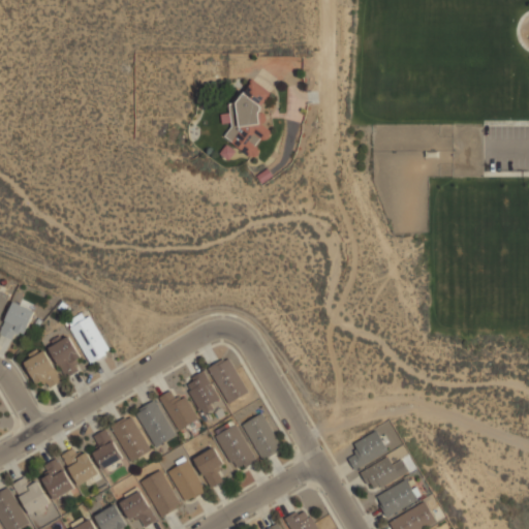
[(251,79),(236,102),(228,102),(229,113),(220,114),(221,124),(231,122),(231,127),(224,135),(250,157),(251,156),(253,156),(256,156),(258,154),(258,150),(257,149),(258,147),(256,146),(261,139),(265,139),(267,139),(269,137),(271,134),(271,132),(269,129),(262,125),(267,119),(266,115),(262,112),(259,112),(260,110),(260,106),(270,93),(251,79)]
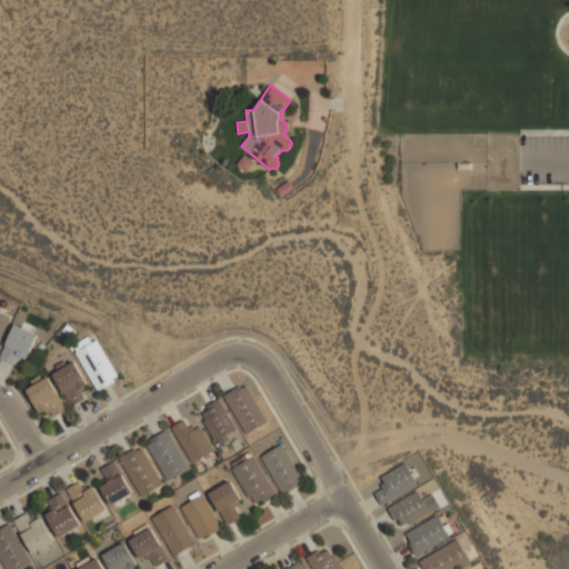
[(0,311),(0,340),(10,317),(0,311)]
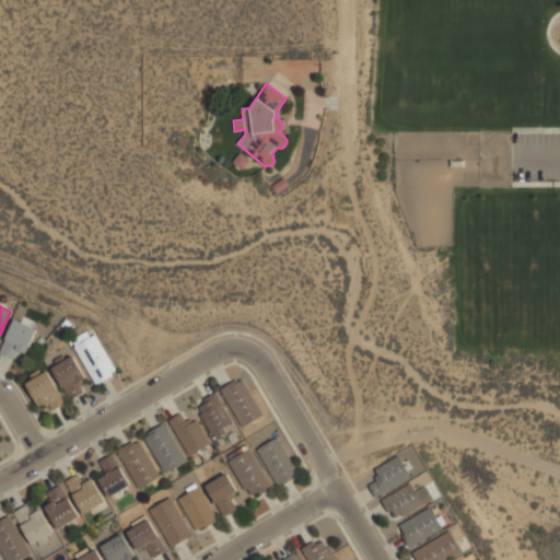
[(13,319),(0,347),(0,353),(12,360),(16,350),(26,354),(37,329),(13,319)]
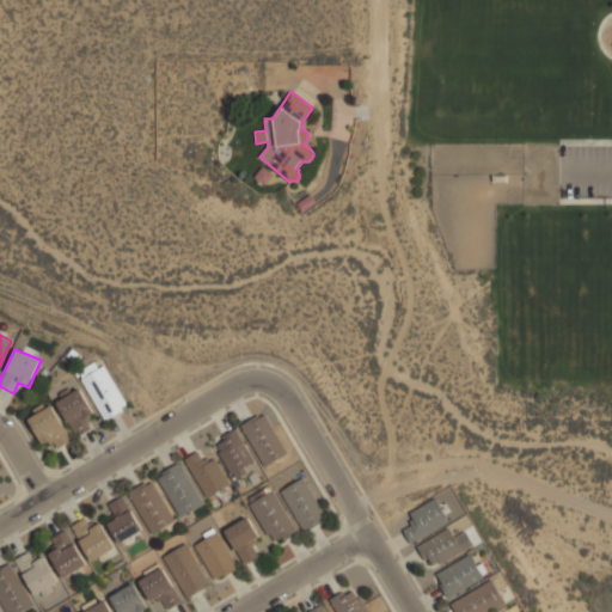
[(78,373),(103,420),(128,407),(104,365),(98,368),(93,362),(78,373)]
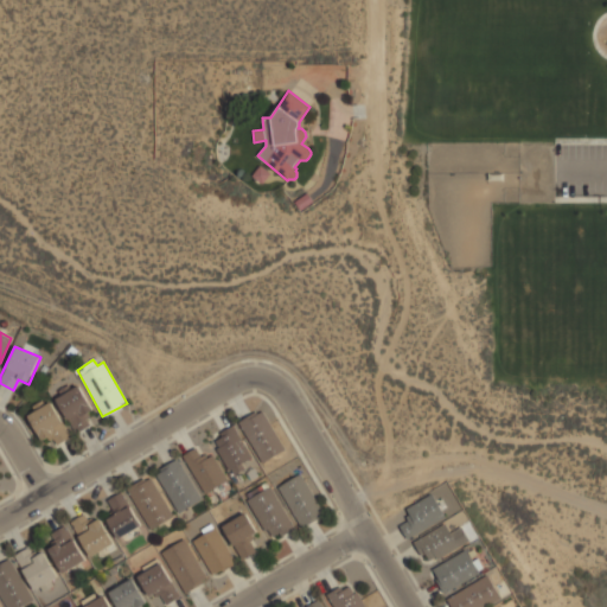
[(56,400),(75,433),(89,425),(85,417),(88,416),(87,413),(93,410),(78,385),(70,390),(68,385),(56,391),(58,396),(56,400)]
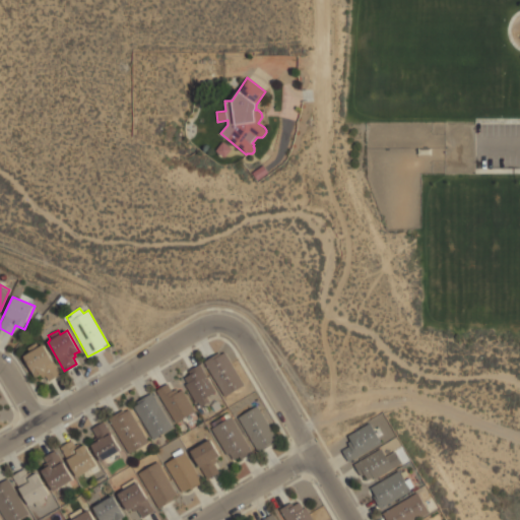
[(23,355),(36,377),(40,375),(42,378),(46,376),(49,382),(60,375),(43,344),(38,347),(36,343),(26,347),(28,352),(23,355)]
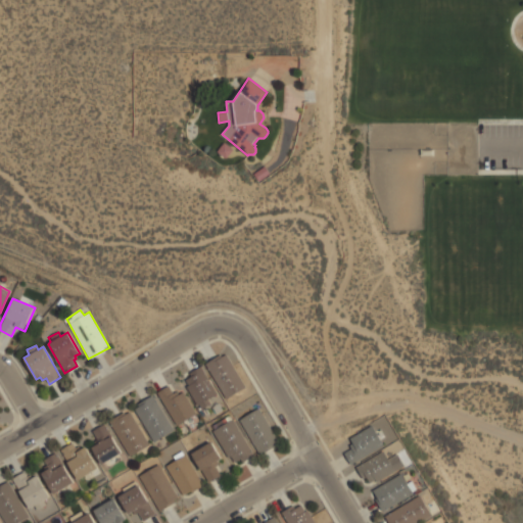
[(227,399),(246,388),(227,353),(207,365),(227,399)]
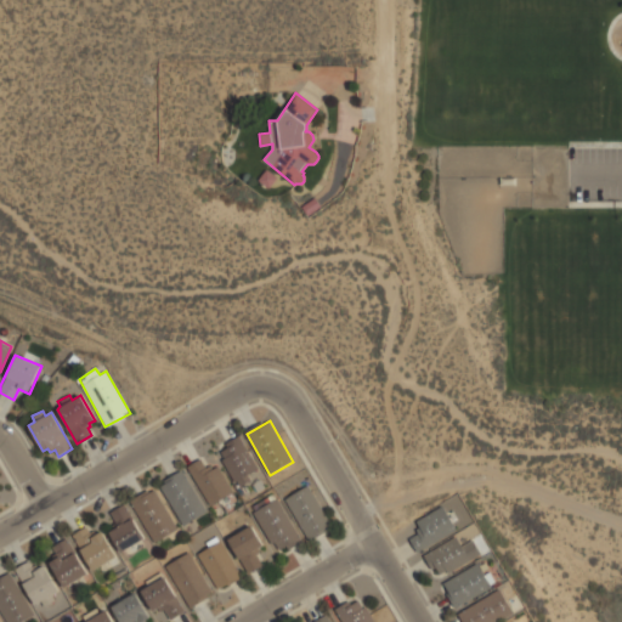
[(239,485),(261,471),(239,437),(219,451),(239,485)]
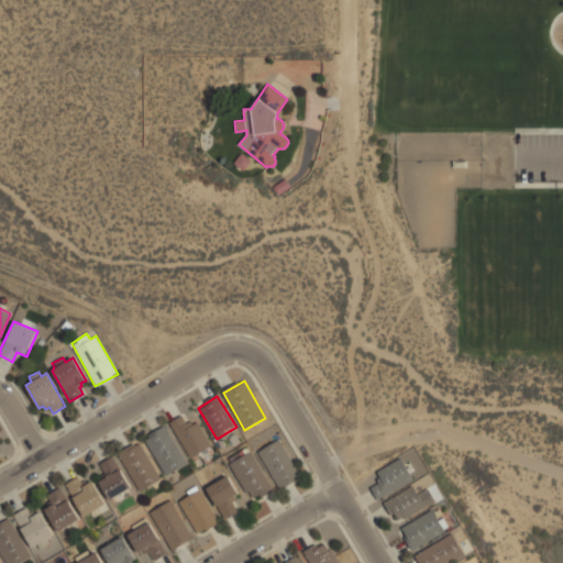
[(188,426),(183,416),(170,423),(191,459),(212,445),(197,420),(188,426)]
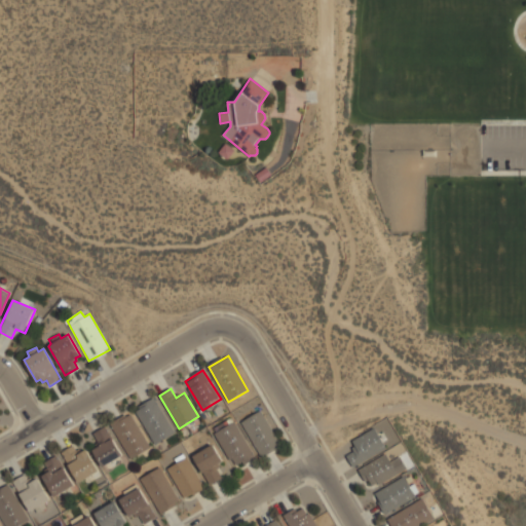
[(135,410),(155,445),(176,433),(155,399),(135,410)]
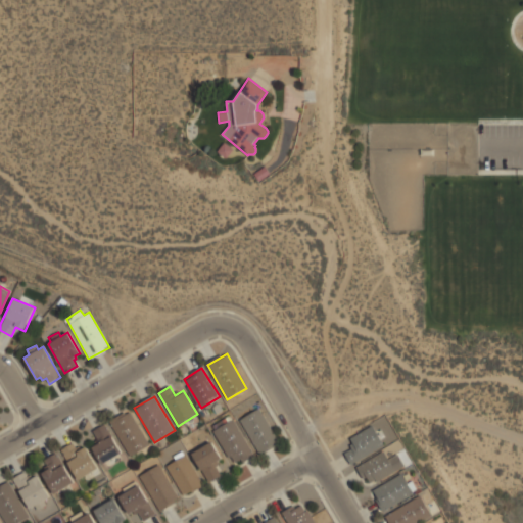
[(240,420),(259,455),(280,443),(260,409),(240,420)]
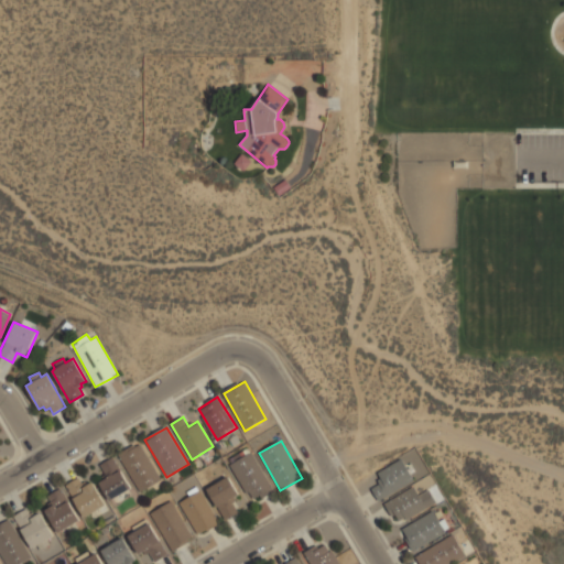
[(163,479),(139,442),(119,455),(143,491),(163,479)]
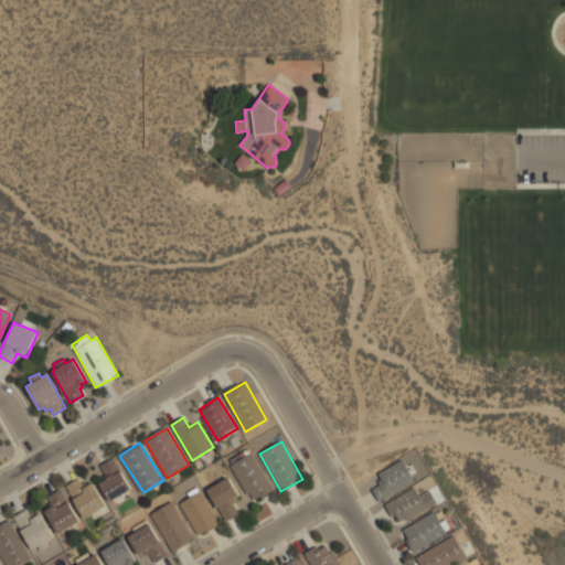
[(276,491),(251,452),(230,467),(255,504),(276,491)]
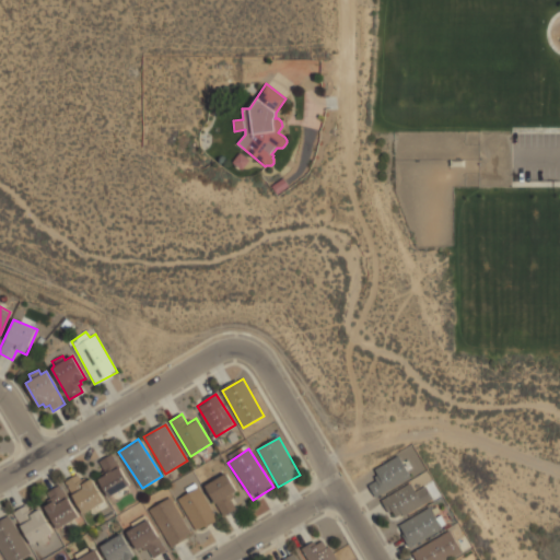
[(101,462),(108,473),(98,478),(112,497),(131,483),(112,455),(101,462)]
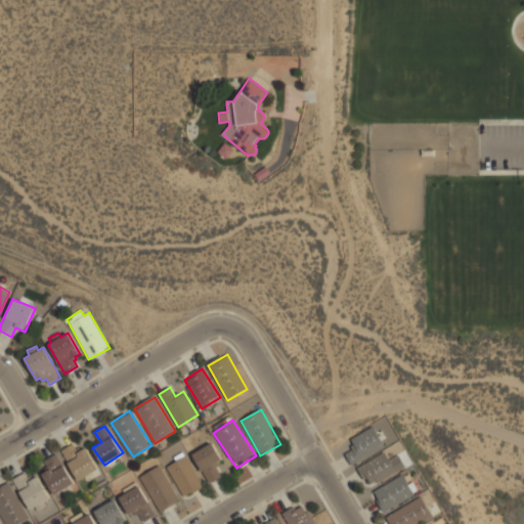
[(354,450),(346,454),(352,466),(386,446),(374,427),(349,441),(354,450)]
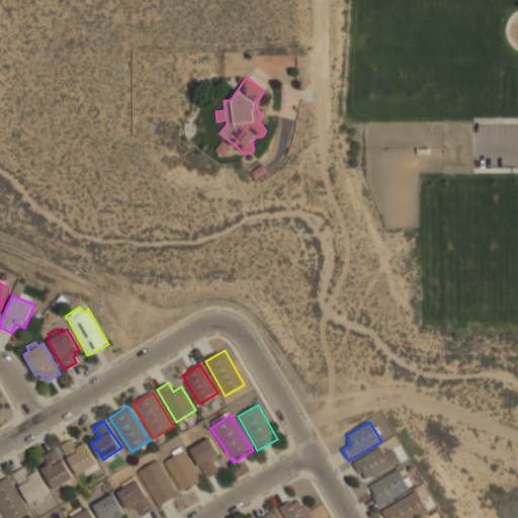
[(191,448),(205,478),(218,471),(212,461),(220,457),(210,438),(191,448)]
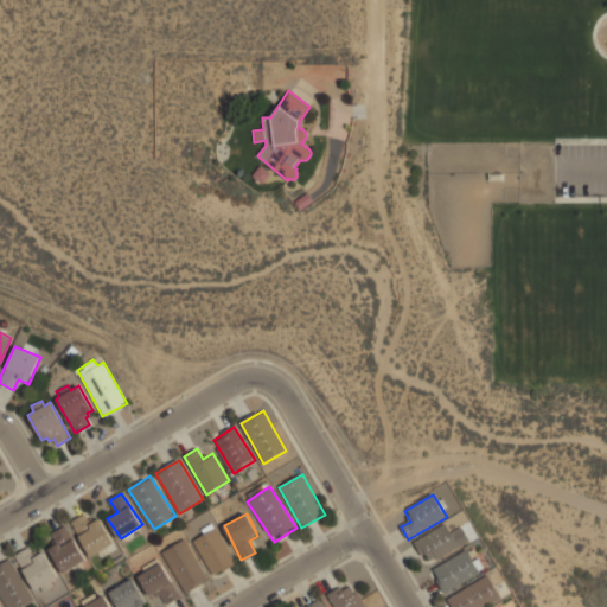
[(114,544),(102,519),(90,525),(85,516),(72,522),(90,556),(114,544)]
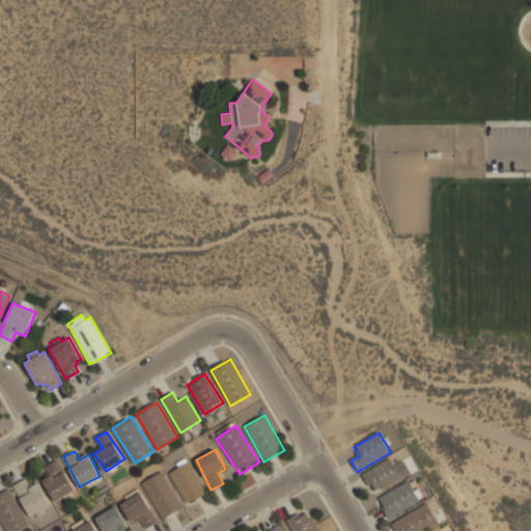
[(411,474),(404,462),(395,467),(390,458),(363,474),(374,495),(411,474)]
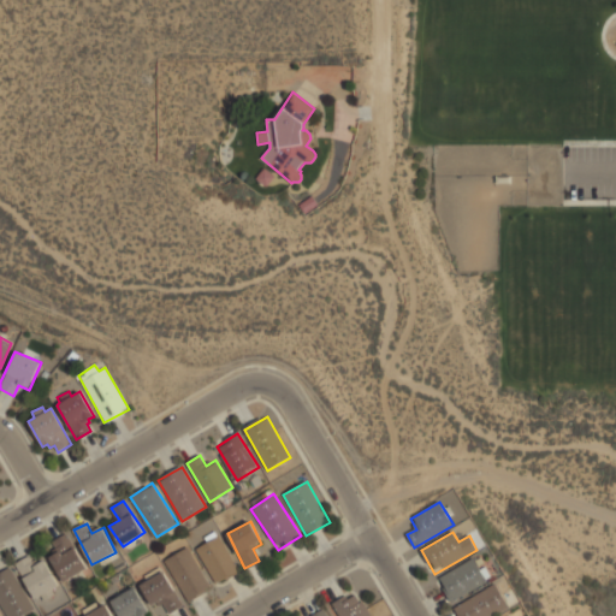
[(89,569),(69,533),(54,542),(60,554),(51,558),(64,582),(89,569)]
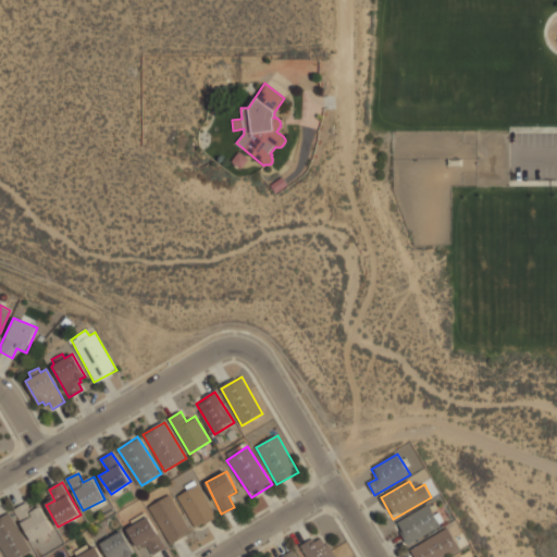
[(195,529),(218,516),(199,484),(176,497),(195,529)]
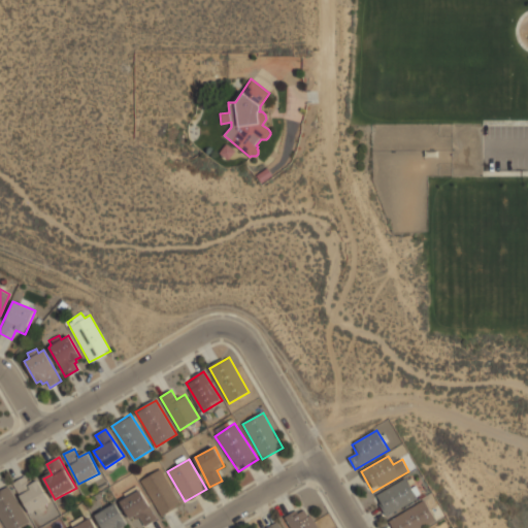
[(182,504),(162,469),(141,481),(161,516),(182,504)]
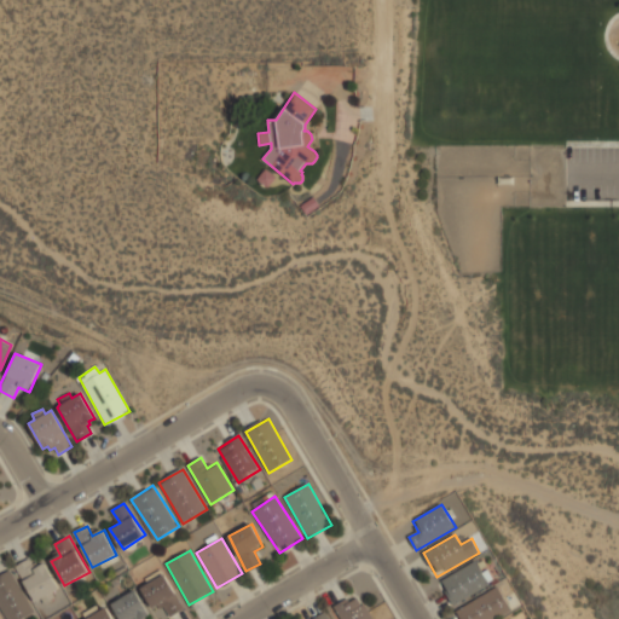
[(35,570),(30,559),(16,567),(38,606),(62,591),(46,562),(35,570)]
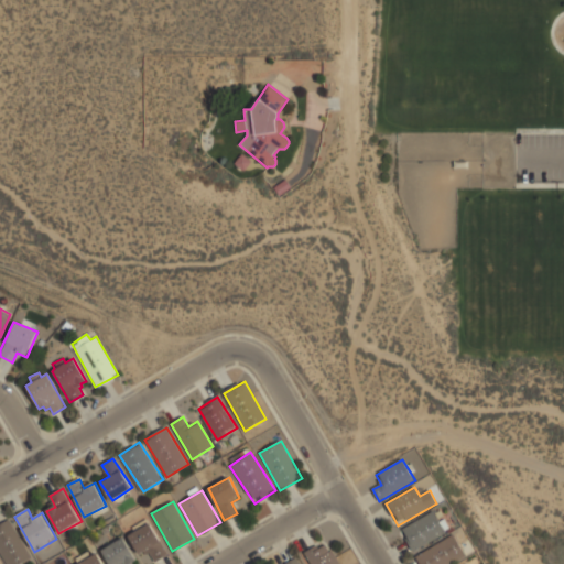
[(448,530),(434,509),(401,532),(415,553),(448,530)]
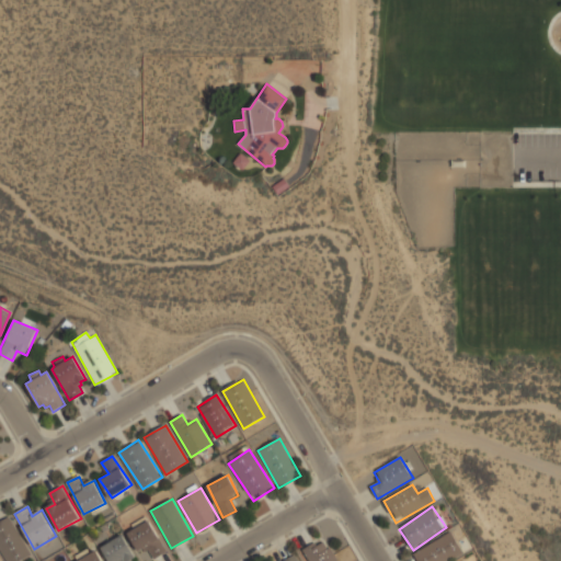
[(0,550),(6,560),(19,560),(32,554),(10,517),(0,522),(0,550)]
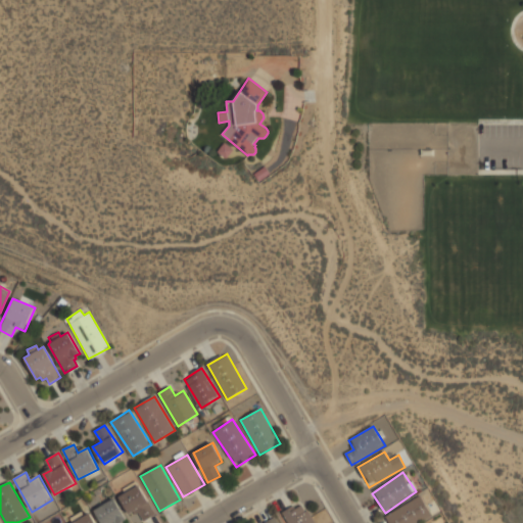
[(130,517),(140,512),(143,520),(153,516),(142,486),(121,494),(130,517)]
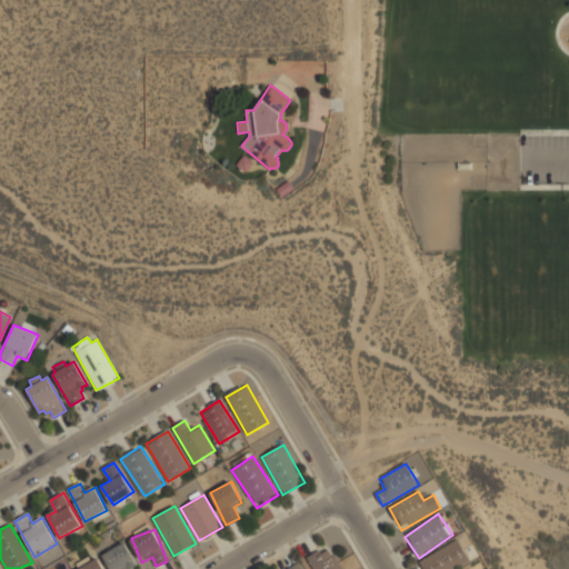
[(458,568),(470,562),(458,540),(420,561),(423,568),(458,568)]
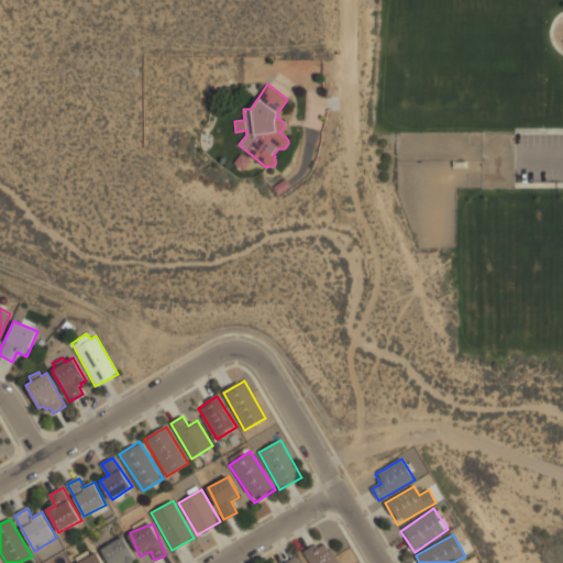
[(110,562),(131,562),(136,560),(123,537),(102,550),(110,562)]
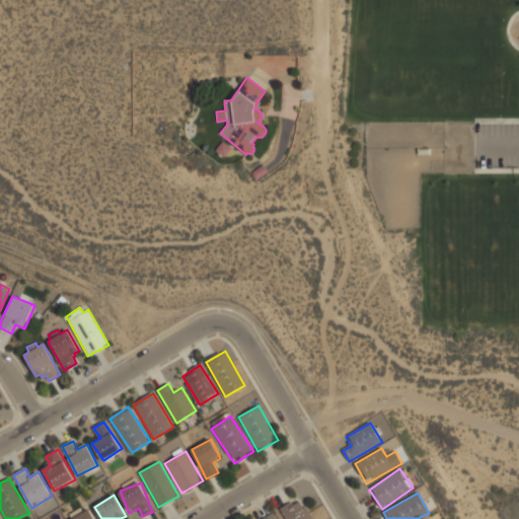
[(281,509),(286,518),(313,518),(301,497),(281,509)]
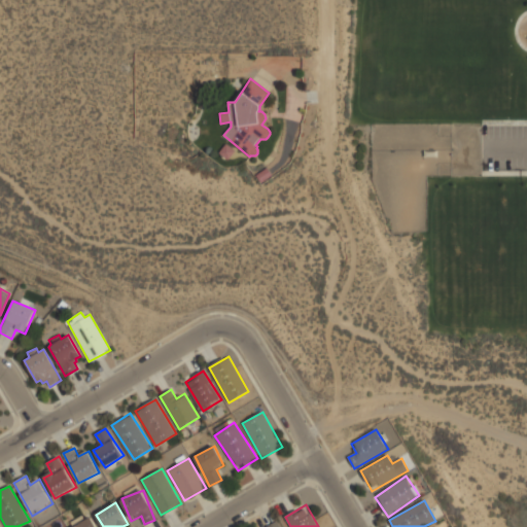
[(70,526),(95,526),(85,515),(70,526)]
